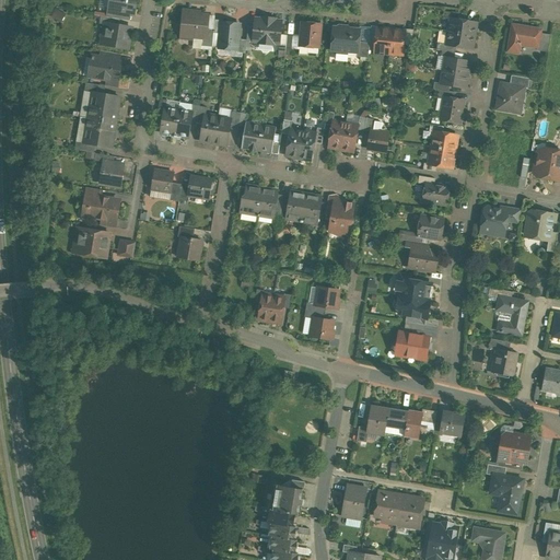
[(109,0),(108,11),(113,12),(126,14),(135,15),(137,0),(109,0)]
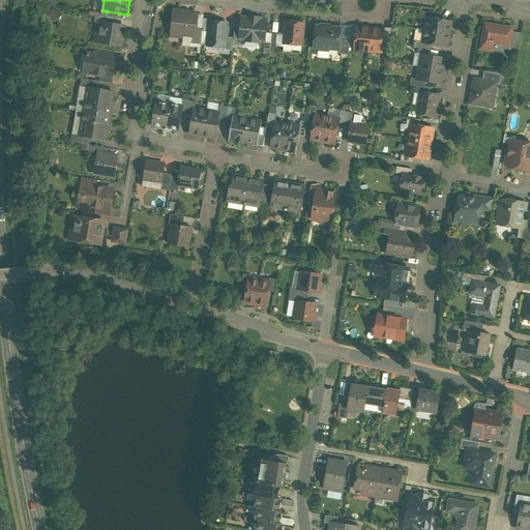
[(56,21),(60,11),(51,7),(47,17),(56,21)]
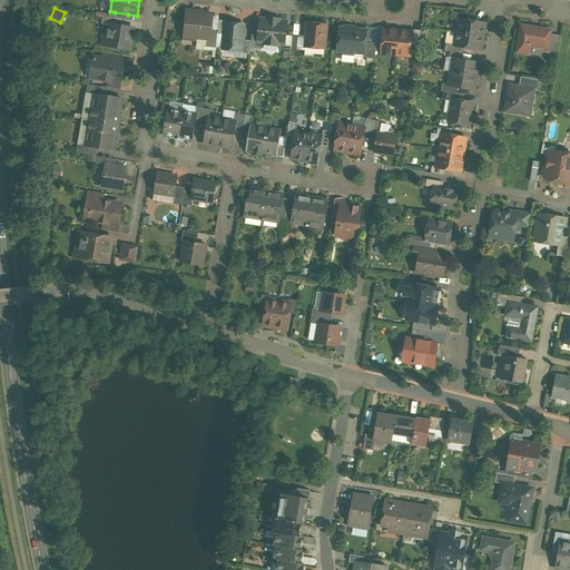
[(212,16),(195,15),(195,11),(186,11),(186,20),(183,21),(183,25),(185,26),(184,37),(206,39),(209,39),(212,17),(212,16)]
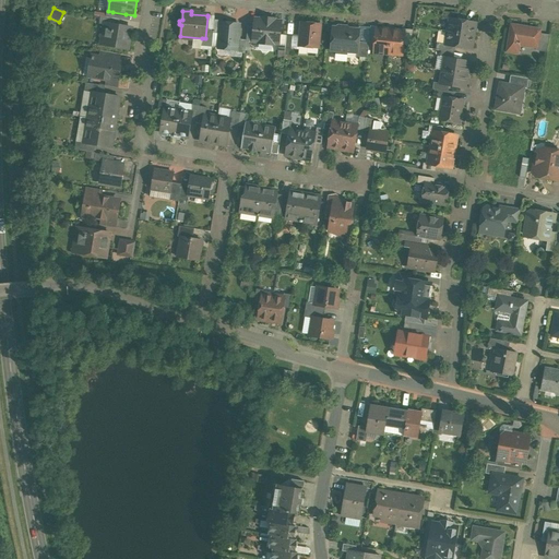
[(111,19),(100,16),(98,24),(107,25),(107,24),(118,26),(119,20),(111,19)]
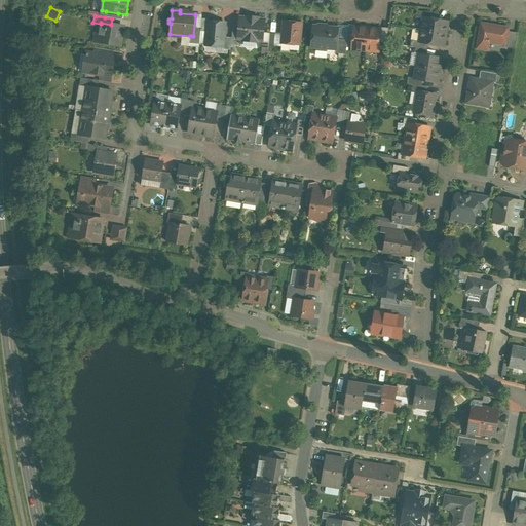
[(201,16),(195,15),(193,36),(190,36),(189,43),(199,44),(200,31),(201,19),(201,16)]
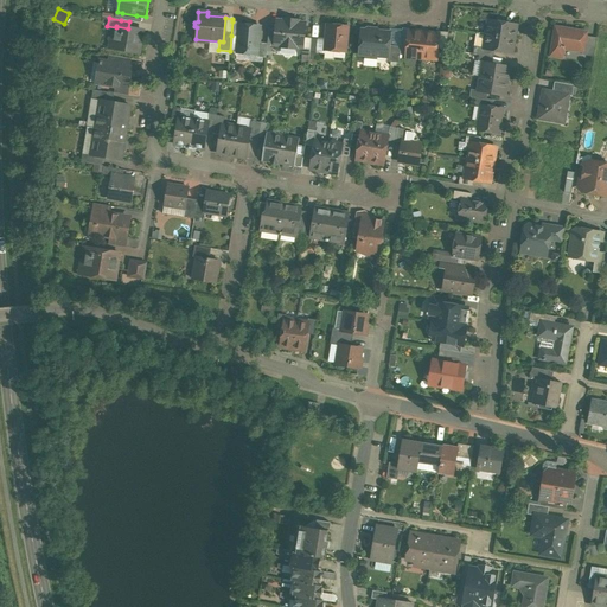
[(285,21),(276,21),(275,30),(274,44),(275,44),(282,45),(281,48),(294,49),(295,46),(302,48),(304,38),(305,24),(296,23),(296,21),(293,24),(291,24),(288,24),(287,23),(285,20),(285,21)]
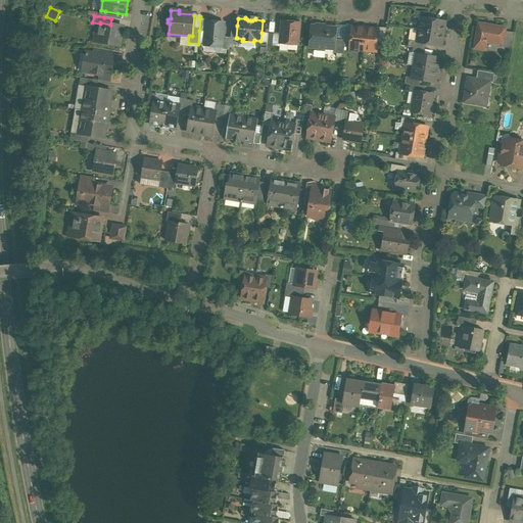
[(427,18),(421,17),(421,18),(420,21),(419,22),(418,28),(419,29),(419,30),(443,34),(444,21),(427,18)]
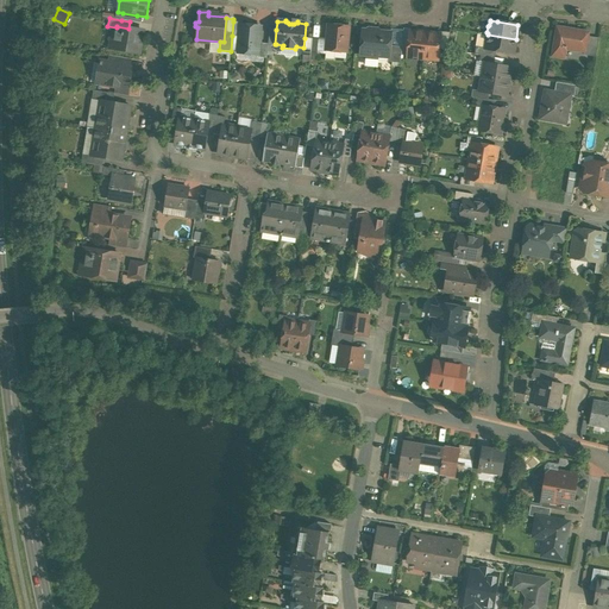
[(252,24),(249,23),(245,25),(242,25),(240,25),(239,37),(238,50),(240,54),(245,54),(248,51),(257,52),(258,52),(258,45),(261,43),(261,39),(259,38),(261,27),(255,26),(252,24)]
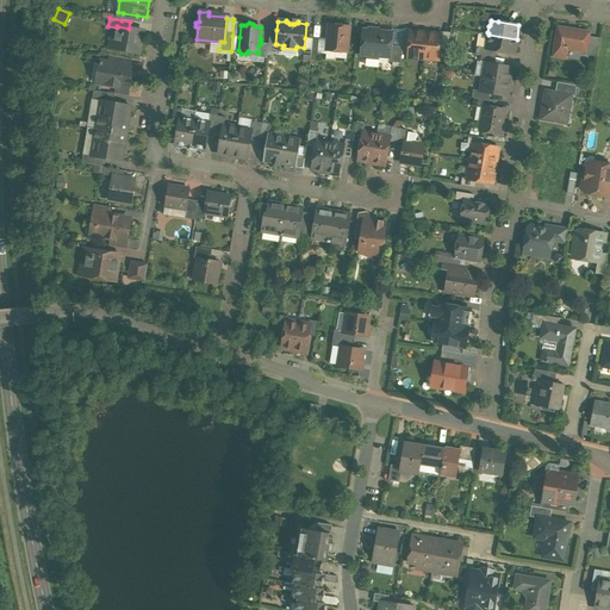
[(349,27),(329,25),(327,50),(347,53),(349,27)]
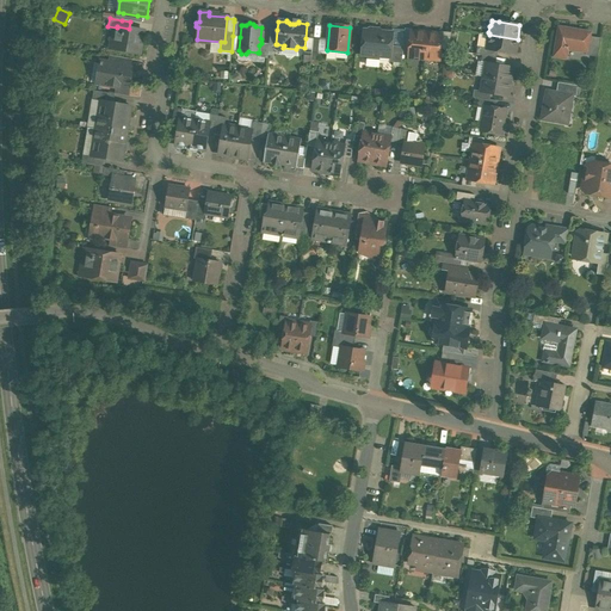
[(129,29),(117,26),(117,28),(113,45),(127,48),(127,51),(140,54),(141,53),(139,51),(140,45),(142,45),(144,31),(134,29),(133,30),(129,29)]
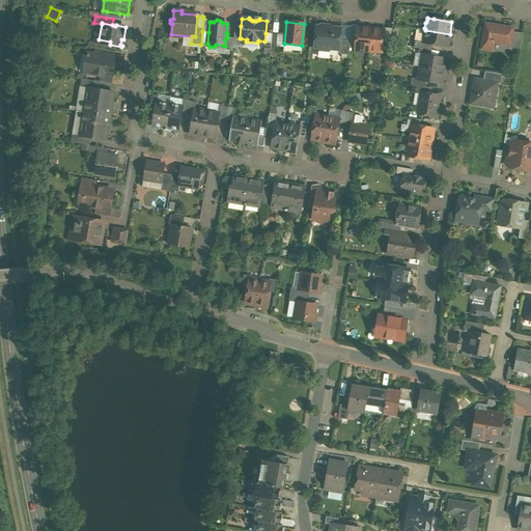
[(512,29),(485,24),(482,49),(491,50),(493,42),(509,45),(512,32),(512,29)]
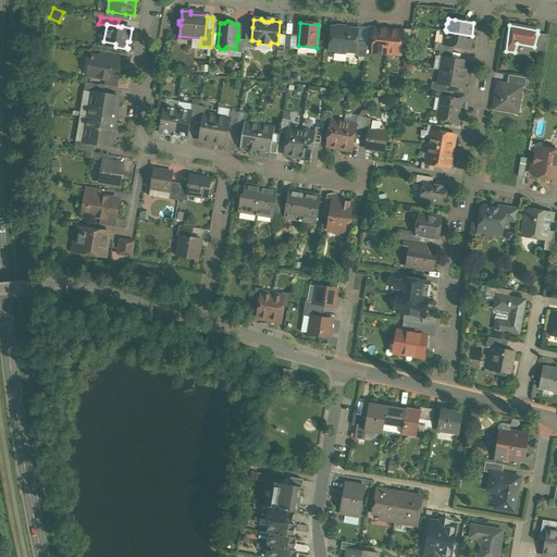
[(357,31),(332,27),(330,50),(355,53),(356,42),(357,31)]
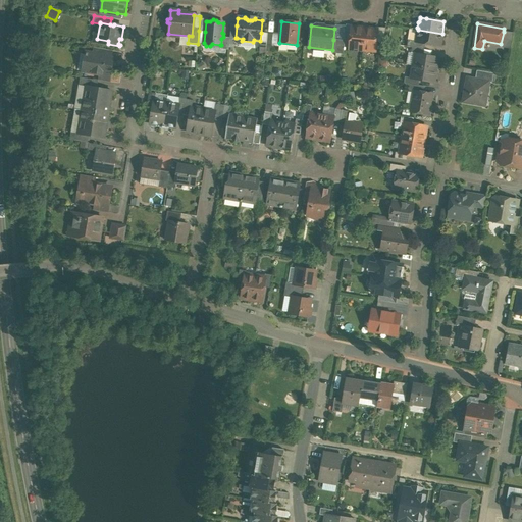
[(364,29),(352,28),(350,49),(362,51),(364,29)]
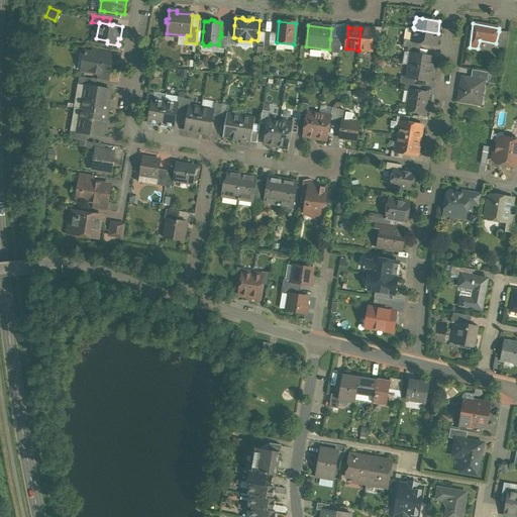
[(374,29),(360,28),(358,50),(372,52),(374,29)]
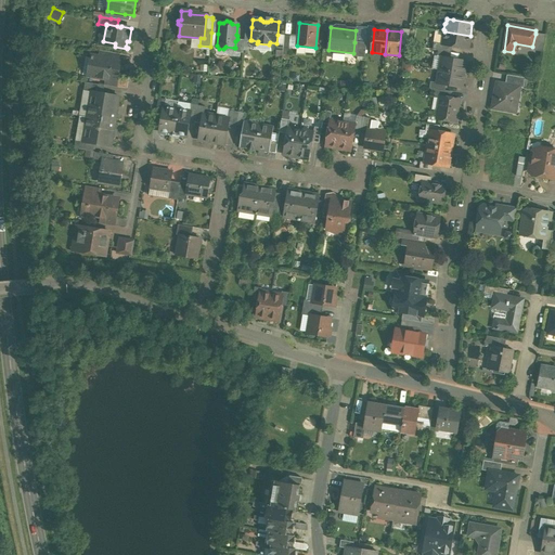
[(470,36),(444,31),(444,33),(442,34),(441,39),(442,40),(442,44),(452,47),(467,49),(470,36)]
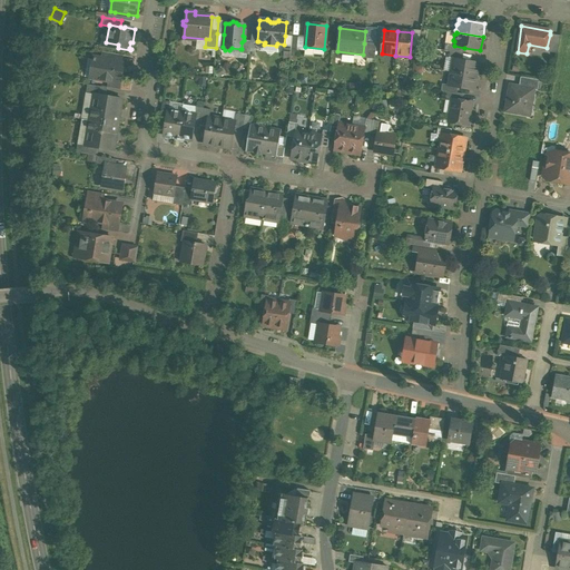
[(560,36),(550,35),(547,48),(547,51),(558,53),(560,36)]
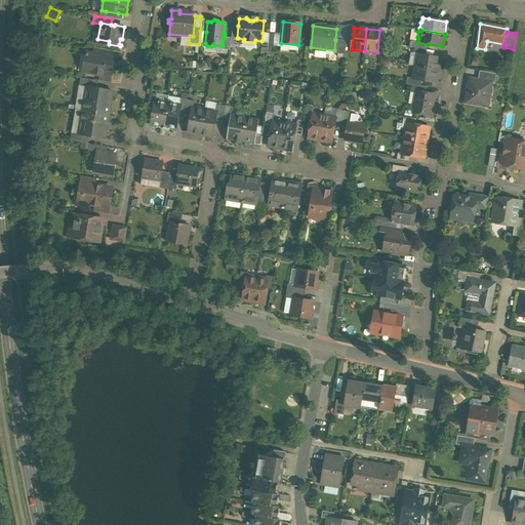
[(231,38),(225,37),(223,39),(223,45),(221,45),(221,49),(230,50),(231,39),(231,38)]
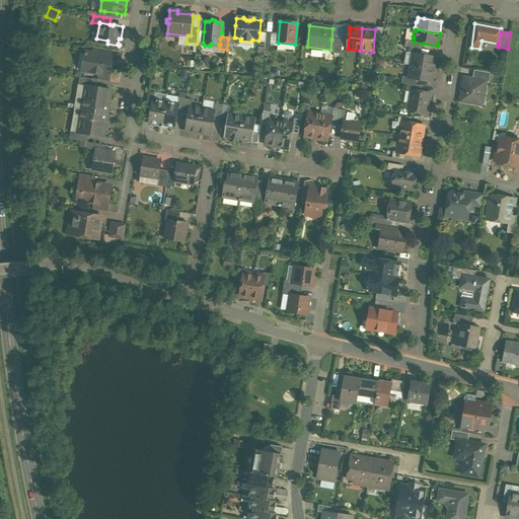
[(343,41),(331,40),(330,50),(330,54),(341,55),(343,41)]
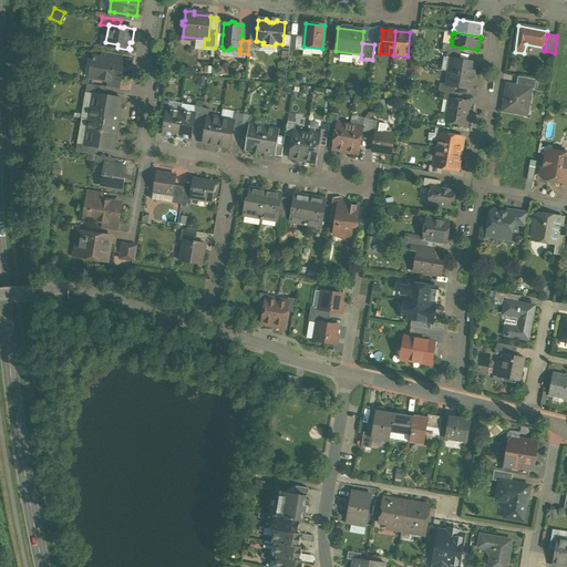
[(462,48),(452,45),(449,44),(447,51),(461,53),(462,48)]
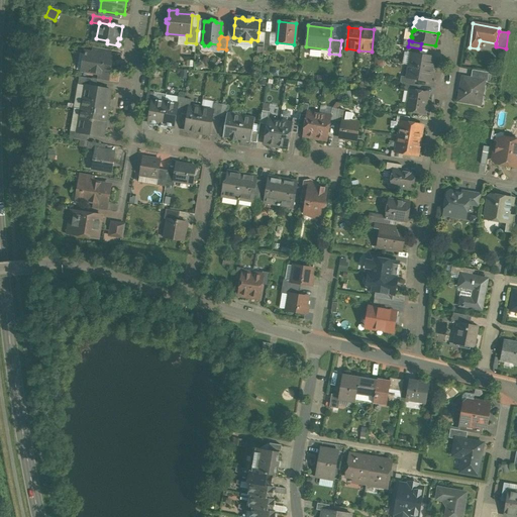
[(110,49),(94,47),(93,53),(93,54),(109,57),(110,49)]
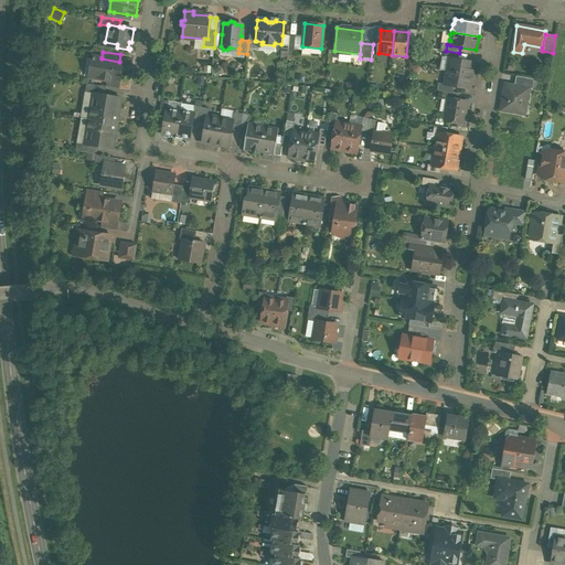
[(119,62),(102,59),(102,57),(93,56),(91,68),(94,73),(94,78),(117,83),(118,72),(119,62)]
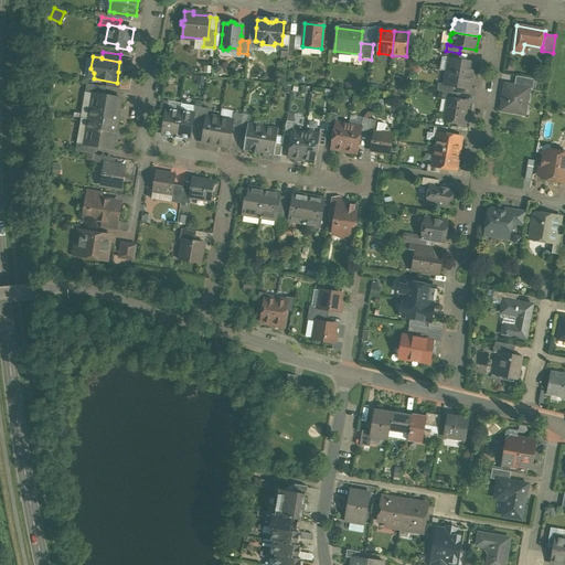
[(473,63),(449,59),(447,72),(471,76),(473,63)]
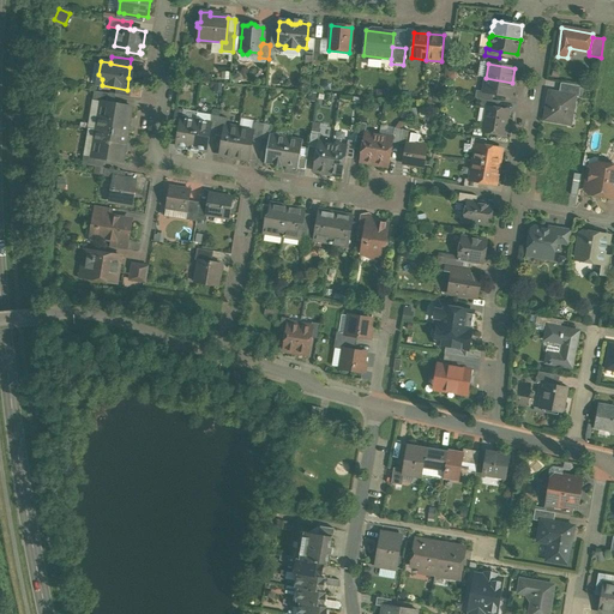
[(512,83),(486,78),(483,92),(493,94),(510,97),(512,83)]
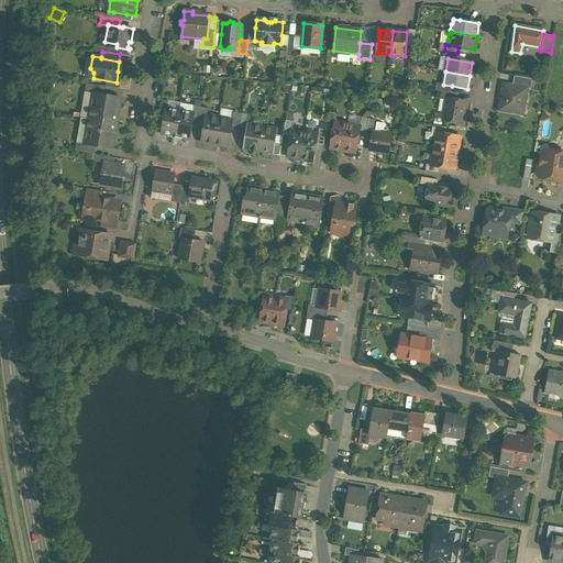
[(532,79),(514,76),(512,86),(528,88),(530,89),(532,79)]
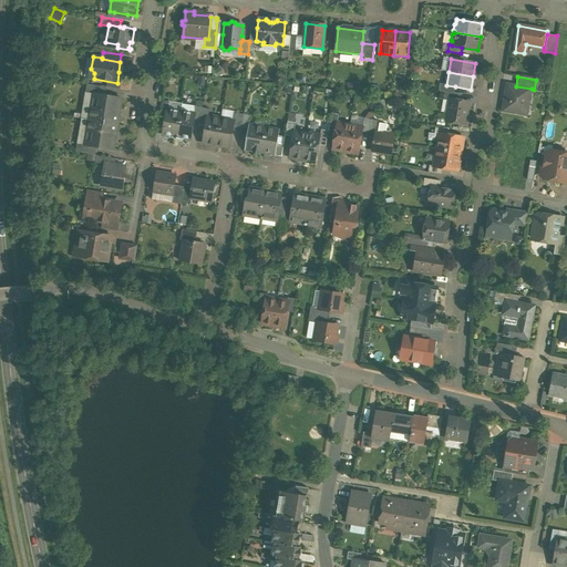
[(106,88),(86,84),(85,93),(93,94),(105,95),(106,88)]
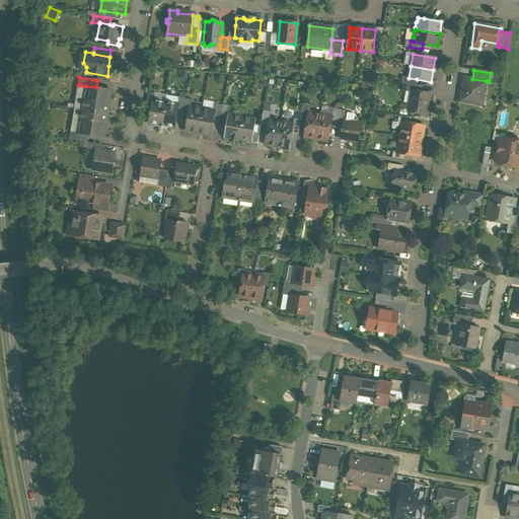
[(417,79),(409,78),(402,77),(401,83),(403,83),(416,85),(417,79)]
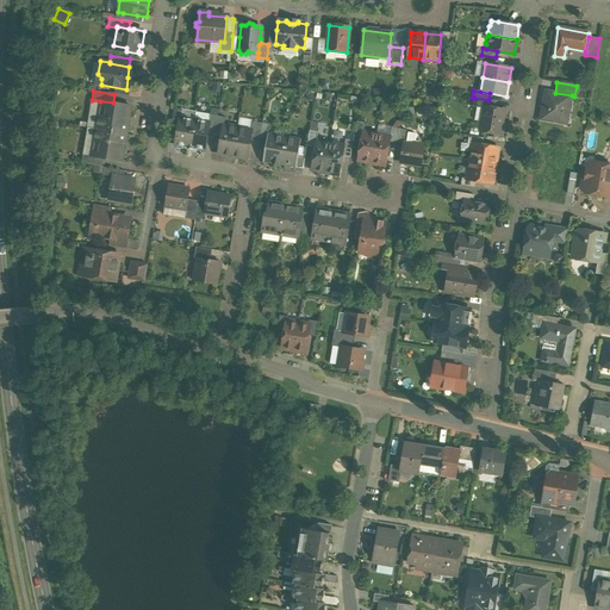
[(555,93),(546,91),(540,120),(564,124),(566,112),(568,112),(572,95),(555,93)]
